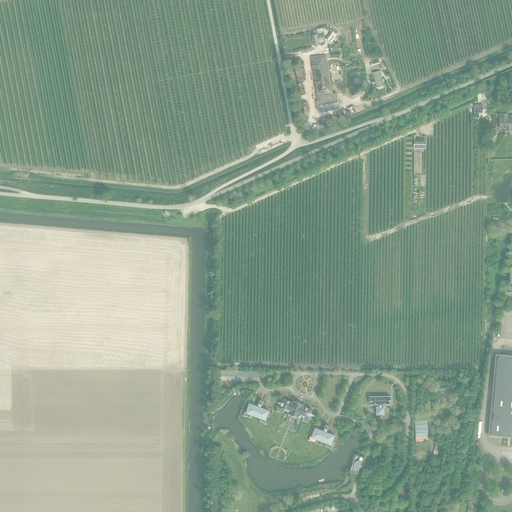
[(317,34),(317,32),(316,30),(313,31),(314,36),(311,36),(313,45),(318,44),(318,42),(322,42),(322,39),(324,39),(323,33),(317,34)]
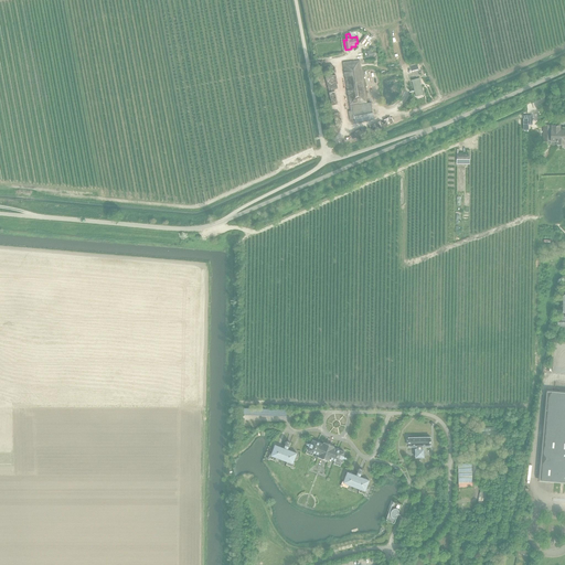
[(365,34),(360,42),(365,46),(368,44),(369,44),(369,43),(369,42),(366,41),(370,36),(365,34)]
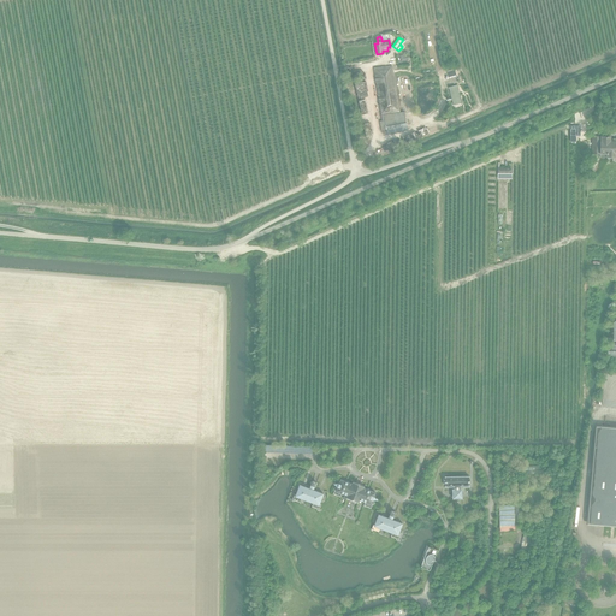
[(374,69),(380,114),(398,112),(391,66),(374,69)]
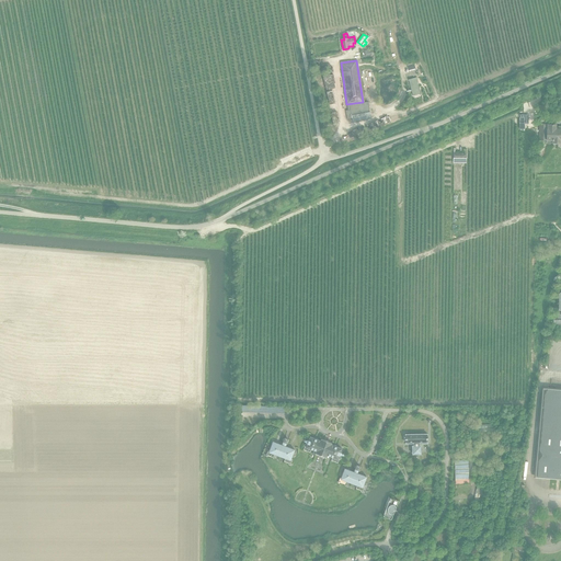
[(420,94),(415,78),(409,80),(413,95),(420,94)]
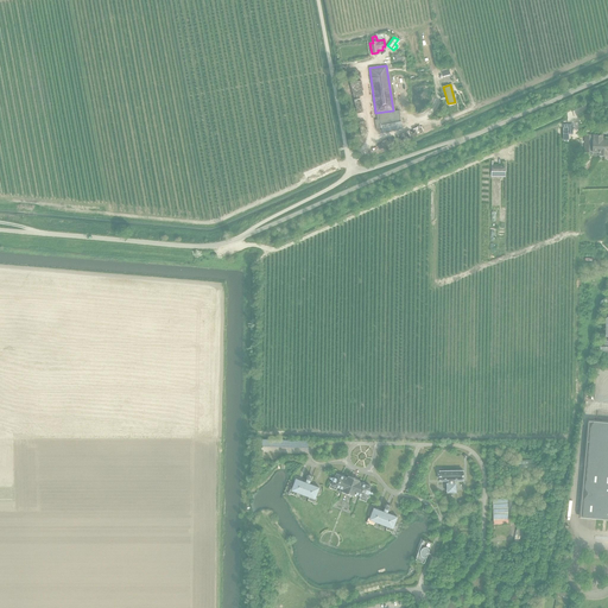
[(382,132),(401,128),(399,111),(379,114),(380,119),(374,120),(375,126),(378,126),(378,127),(377,127),(377,130),(381,128),(382,132)]
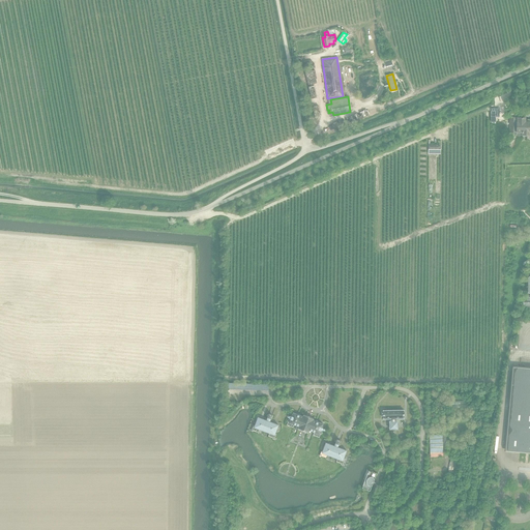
[(529,136),(529,133),(529,121),(525,122),(525,118),(509,117),(509,133),(522,133),(522,136),(529,136)]
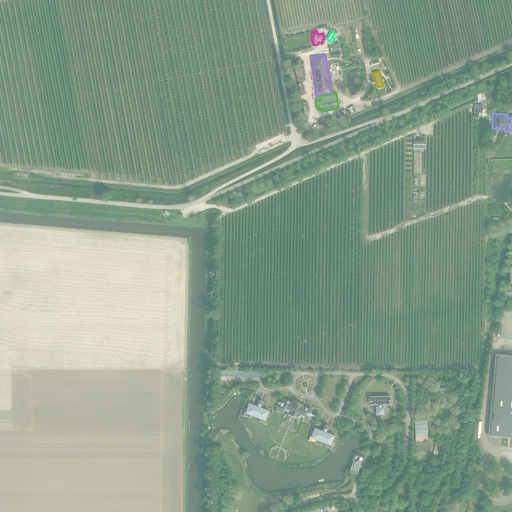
[(511,436),(511,355),(495,354),(488,435),(511,436)]
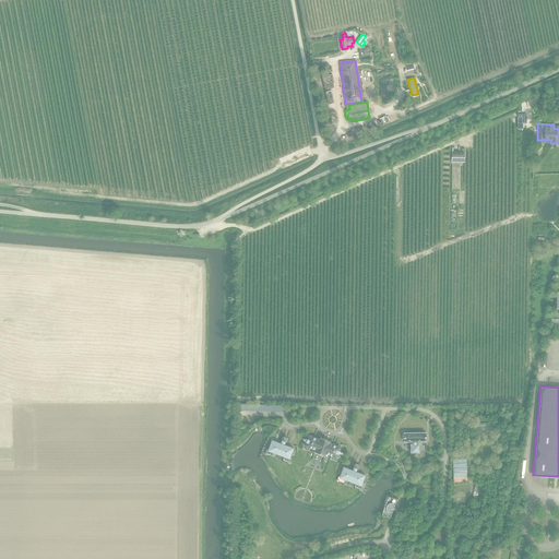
[(426,441),(426,432),(420,432),(419,432),(418,432),(416,432),(415,432),(414,433),(411,433),(409,432),(408,433),(404,433),(404,441),(406,441),(407,442),(408,441),(412,441),(412,444),(411,444),(411,447),(411,448),(411,450),(412,452),(413,452),(415,452),(417,452),(419,452),(419,450),(419,448),(418,445),(418,444),(417,444),(417,441),(420,441),(423,441),(424,441),(426,441)]
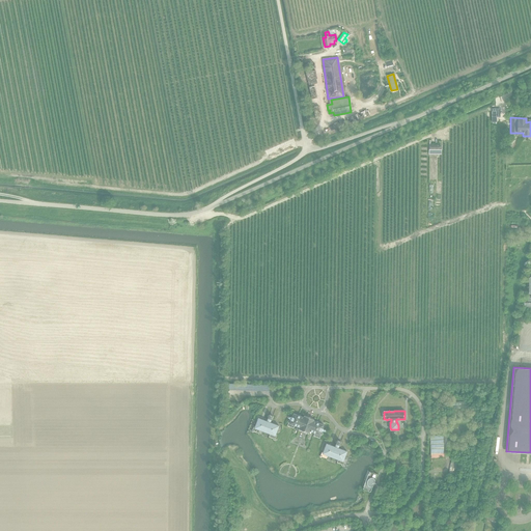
[(304,416),(303,417),(294,414),(289,423),(319,435),(324,424),(313,421),(314,419),(304,416)]
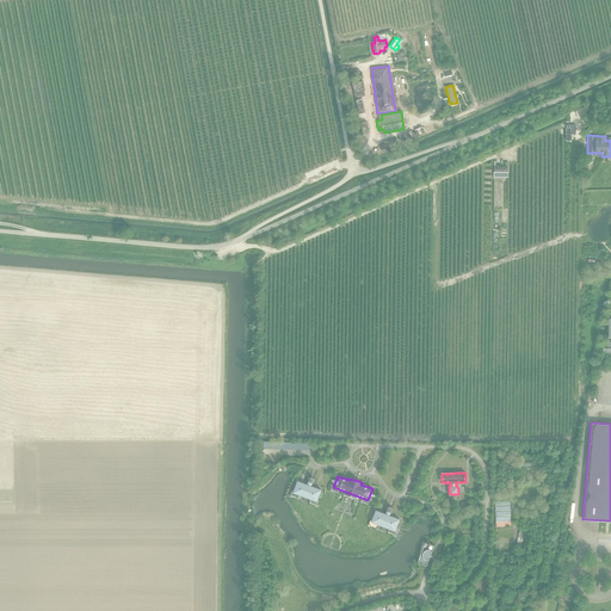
[(313,482),(314,479),(310,477),(308,481),(307,485),(297,481),(292,493),(316,501),(321,489),(310,486),(313,482)]
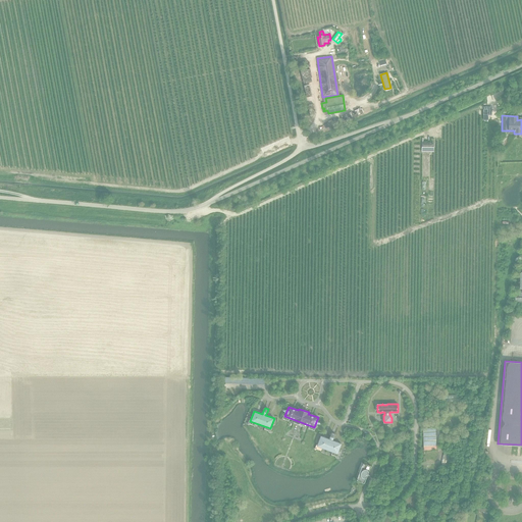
[(435,428),(423,428),(423,446),(436,446),(435,428)]
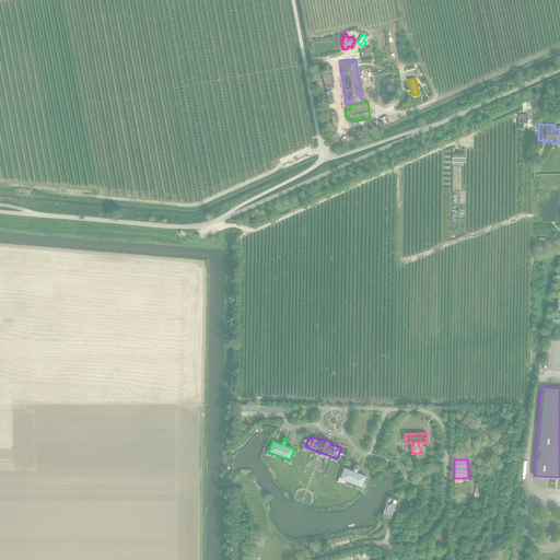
[(356,464),(354,468),(353,471),(345,468),(340,478),(362,487),(365,476),(357,473),(358,469),(359,466),(356,464)]
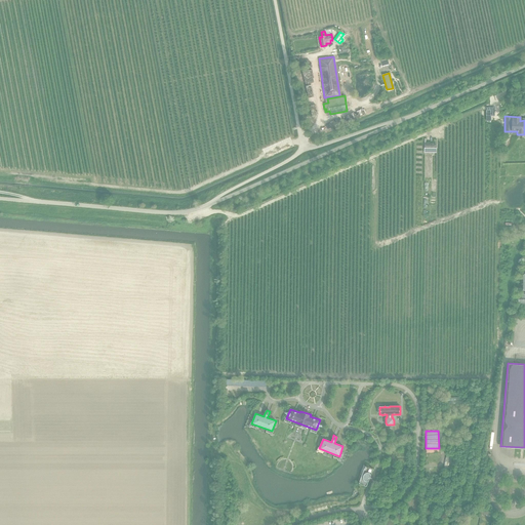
[(372,469),(366,467),(360,484),(366,486),(372,469)]
